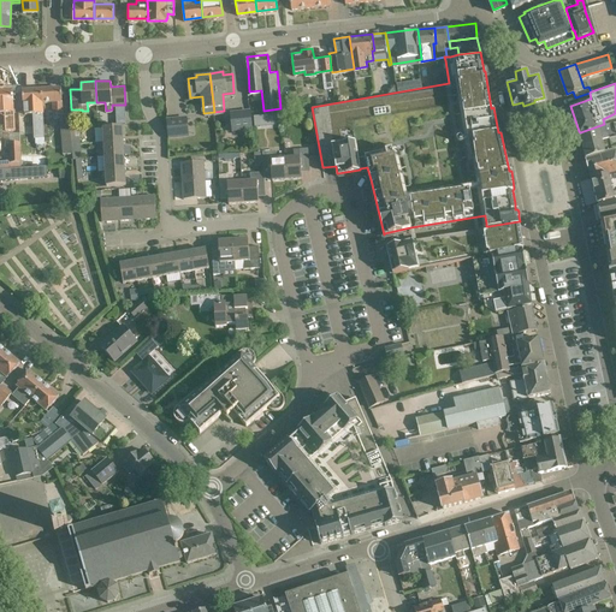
[(61,84),(41,85),(42,111),(43,111),(42,100),(53,100),(53,116),(63,116),(61,84)]
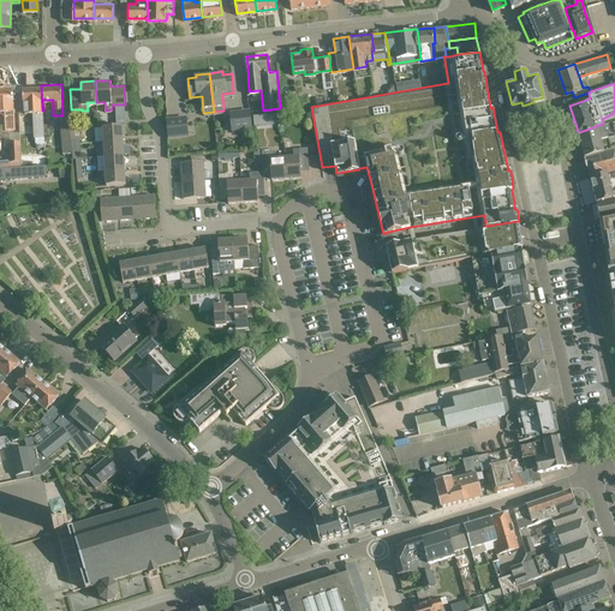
[(41,85),(22,87),(23,101),(24,100),(25,112),(42,111),(41,85)]
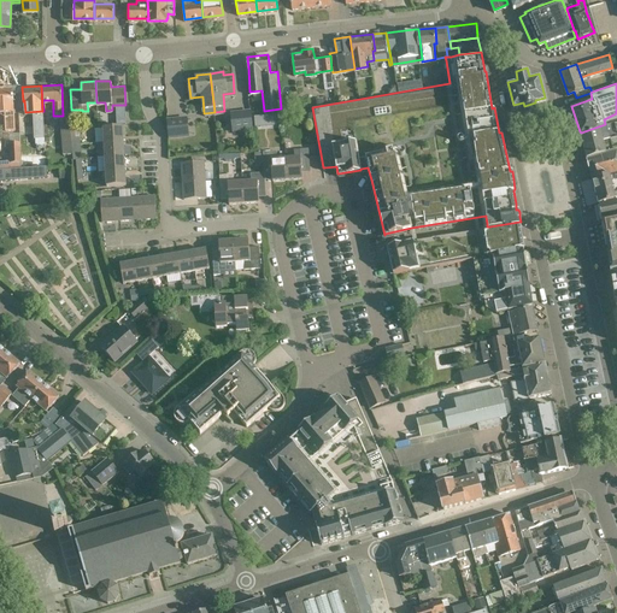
[(0,88),(0,110),(4,110),(5,122),(15,122),(12,88),(0,88)]
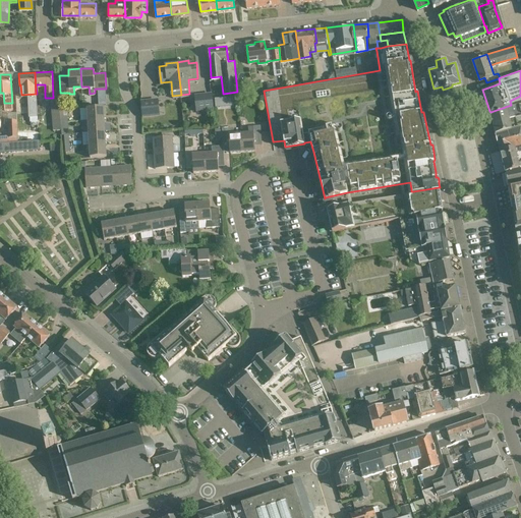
[(212,91),(194,93),(196,109),(213,108),(212,91)]
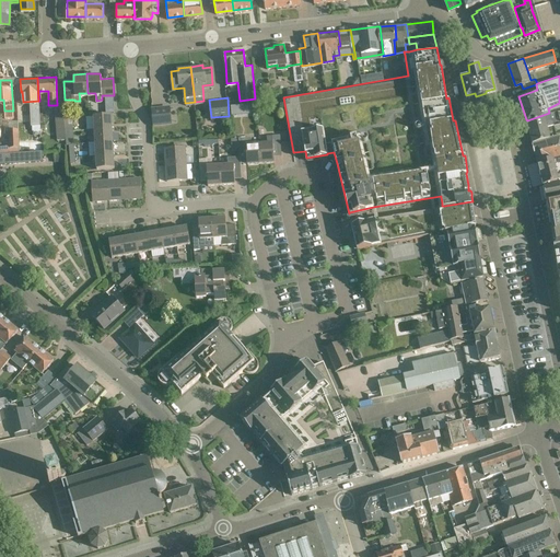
[(172,123),(170,103),(151,105),(153,125),(172,123)]
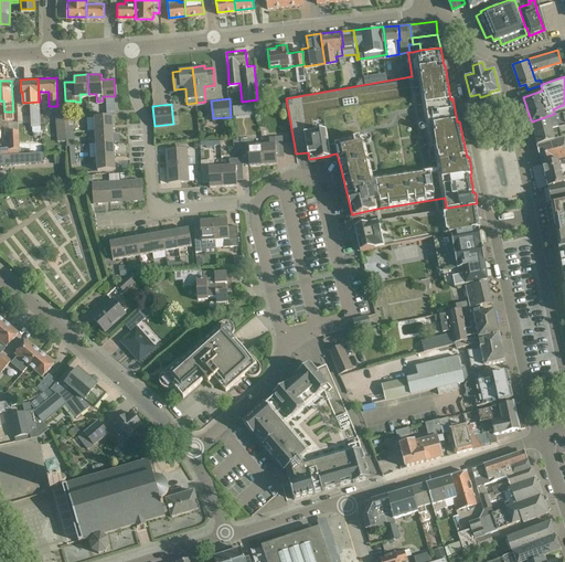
[(57,139),(66,139),(65,130),(64,110),(54,112),(57,139)]
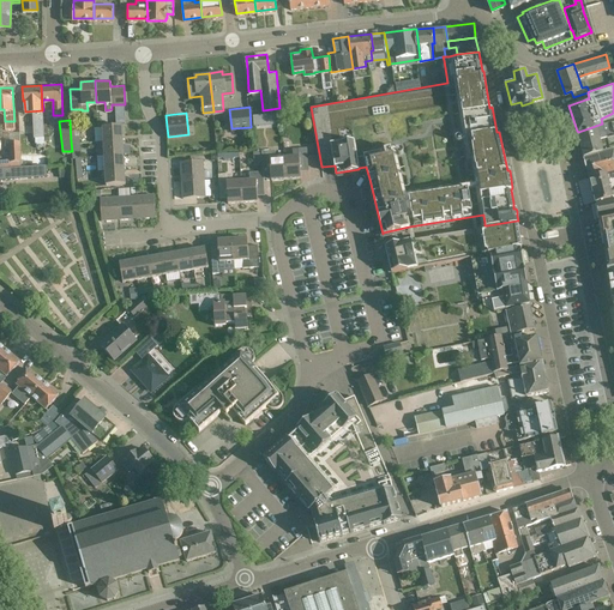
[(71,142),(79,140),(78,125),(73,125),(73,120),(70,120),(71,142)]
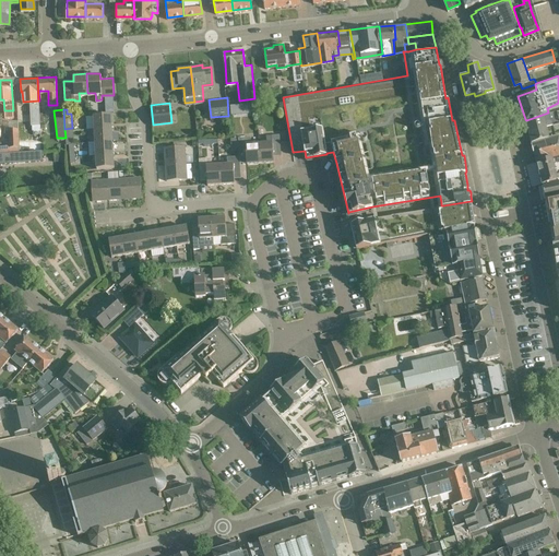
[(86,127),(94,127),(111,126),(110,113),(93,114),(85,115),(86,127)]
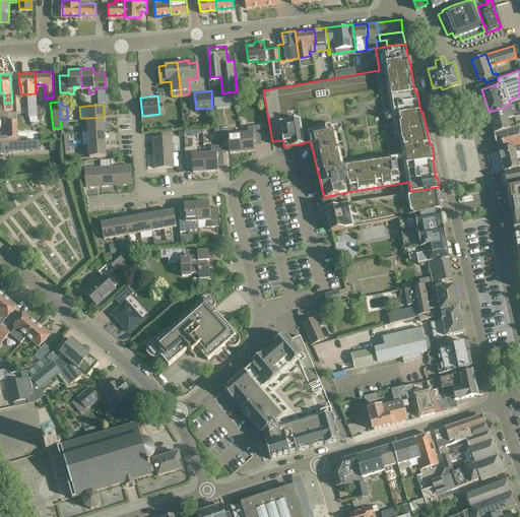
[(510,105),(490,112),(492,120),(514,115),(512,110),(510,105)]
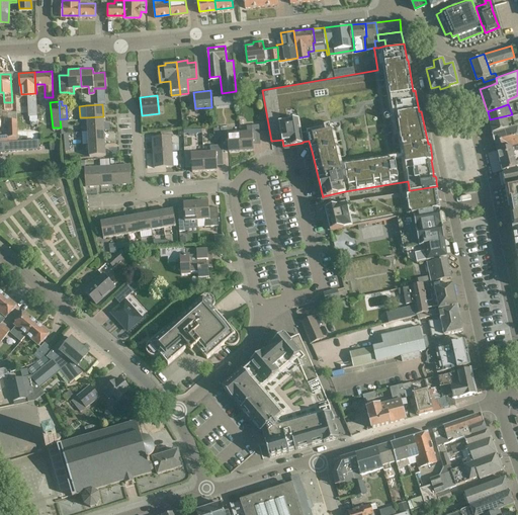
[(517,123),(517,122),(517,115),(517,113),(512,114),(490,119),(492,130),(517,123)]
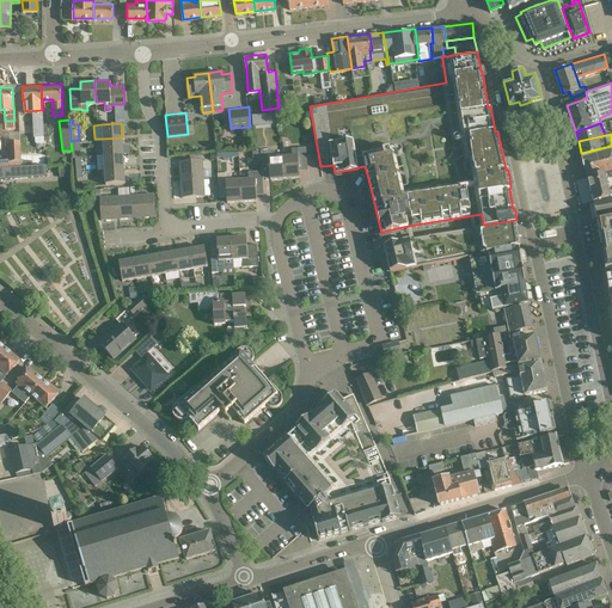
[(103,139),(104,153),(123,152),(122,137),(103,139)]
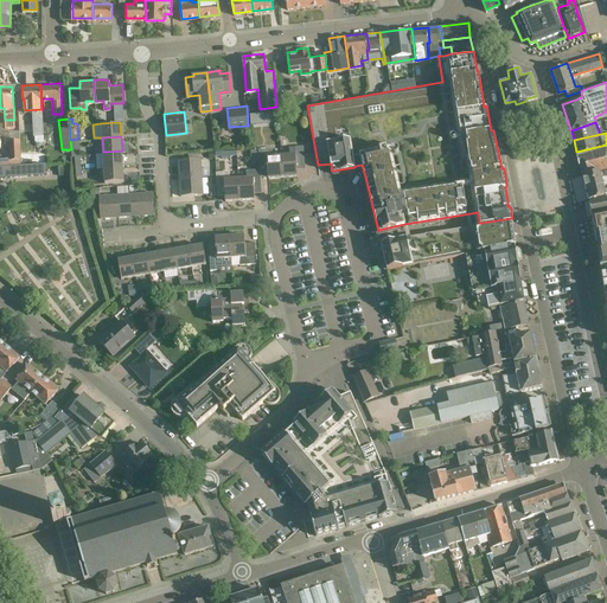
[(0,155),(0,164),(20,164),(19,138),(8,139),(8,155),(0,155)]
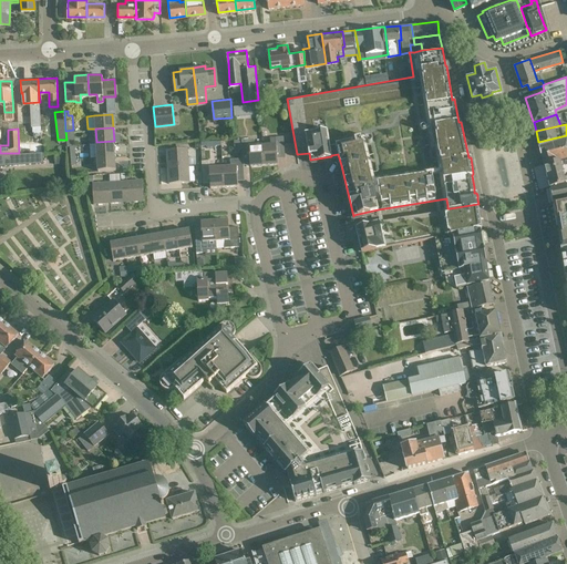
[(263,143),(264,163),(277,162),(277,156),(285,155),(284,134),(269,135),(270,143),(263,143)]
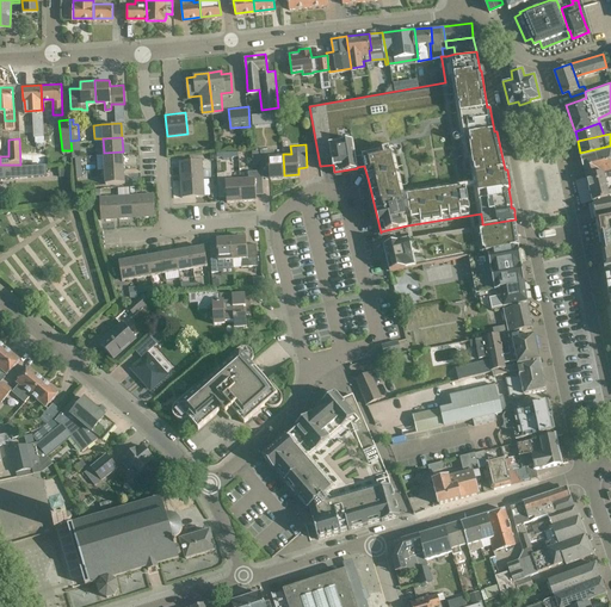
[(610,144),(610,146),(580,153),(581,154),(580,154),(584,166),(610,158),(610,144)]
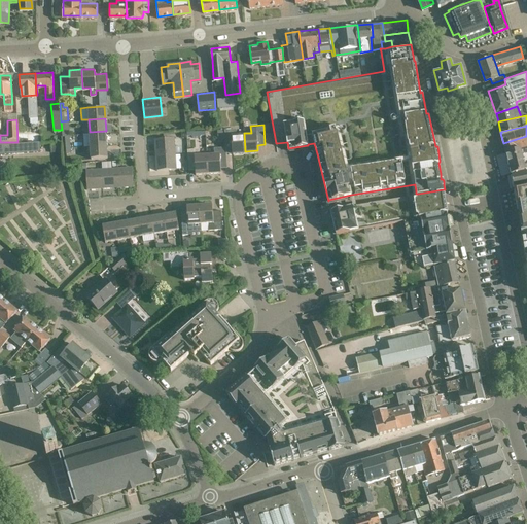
[(245,151),(244,133),(236,134),(236,127),(224,128),(225,145),(225,152),(233,151),(233,152),(245,151)]
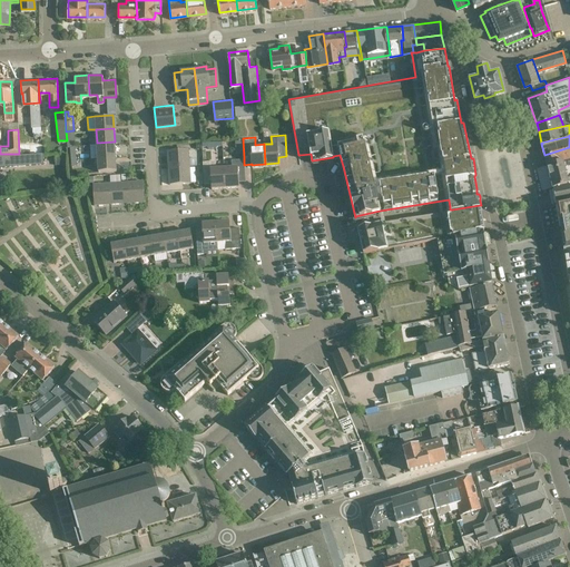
[(90,156),(97,156),(115,155),(115,142),(97,143),(89,143),(90,156)]
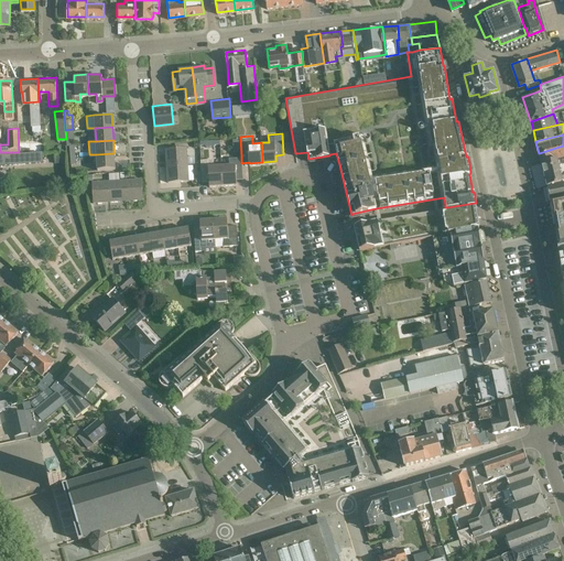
[(166,163),(187,162),(186,146),(165,147),(166,163)]
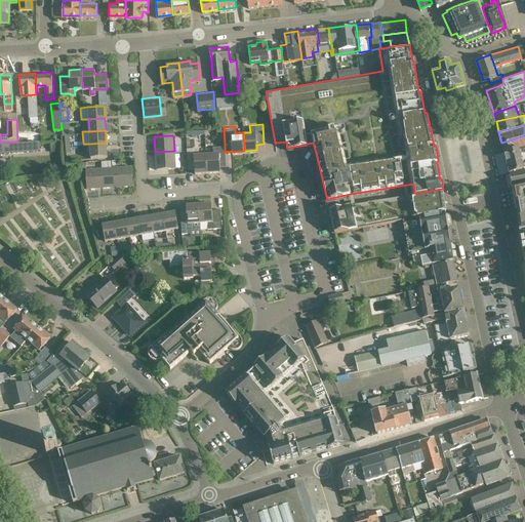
[(524,135),(501,143),(503,151),(524,145),(524,135)]
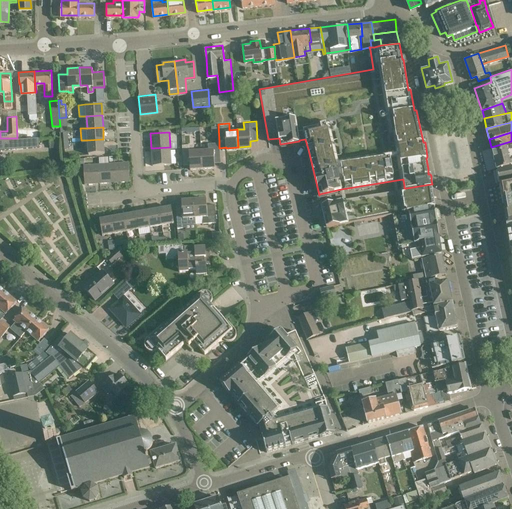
[(0,138),(0,147),(39,146),(39,137),(17,138),(0,138)]
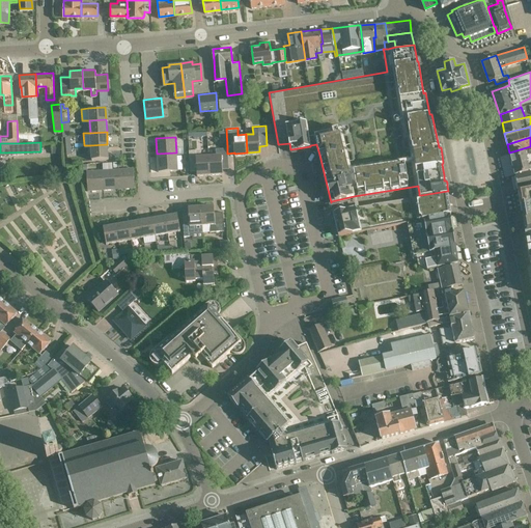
[(60,142),(51,142),(51,151),(61,151),(60,142)]
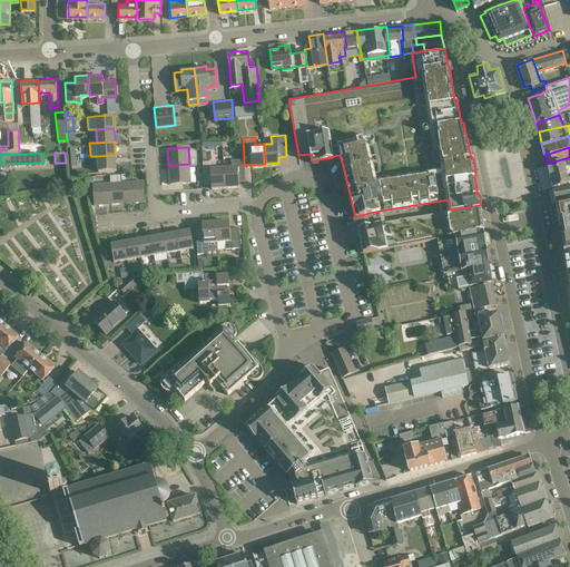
[(116,168),(115,155),(97,156),(98,169),(116,168)]
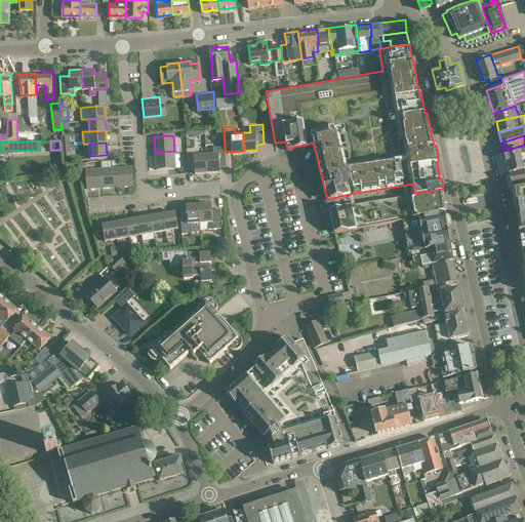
[(206,153),(207,171),(219,170),(219,166),(226,165),(225,152),(225,145),(212,146),(213,152),(206,153)]
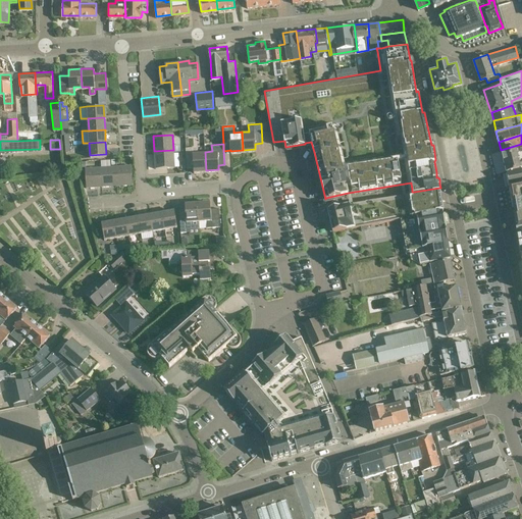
[(521,144),(501,150),(506,170),(521,166),(520,163),(521,162),(521,144)]
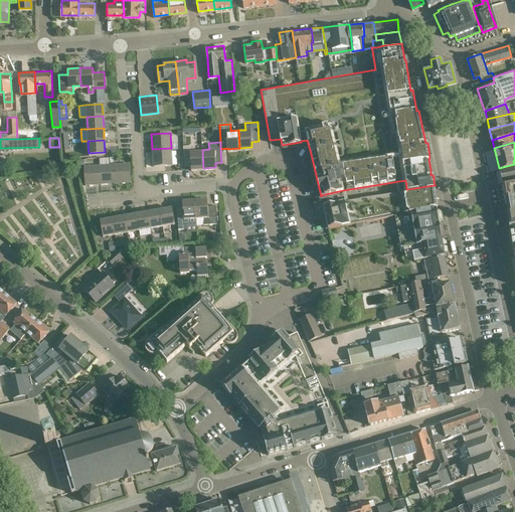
[(203,168),(202,150),(195,150),(194,144),(183,145),(184,165),(190,164),(191,168),(203,168)]
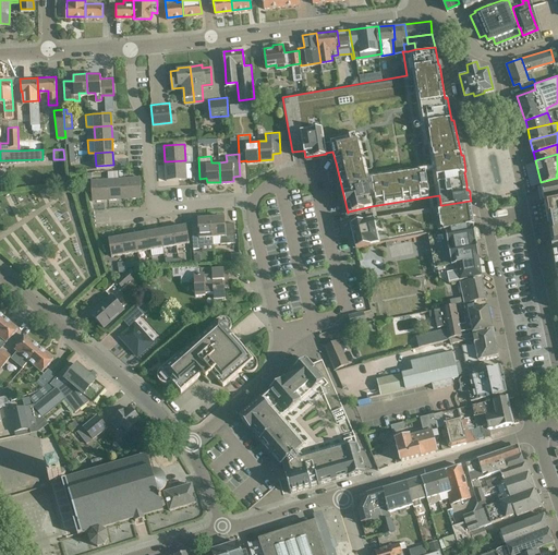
[(186,177),(185,160),(165,161),(166,178),(186,177)]
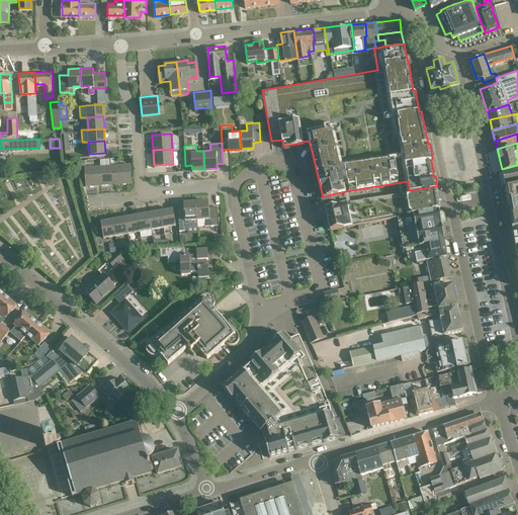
[(517,161),(516,162),(517,165),(517,167),(502,170),(505,183),(517,180),(517,161)]
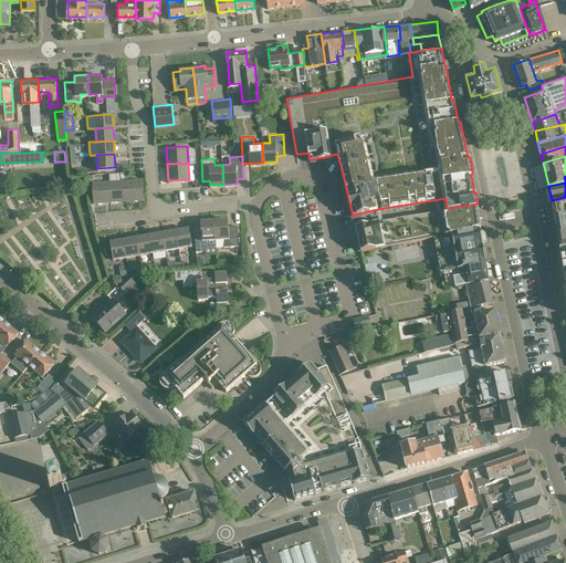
[(142,177),(125,178),(126,199),(144,198),(142,177)]
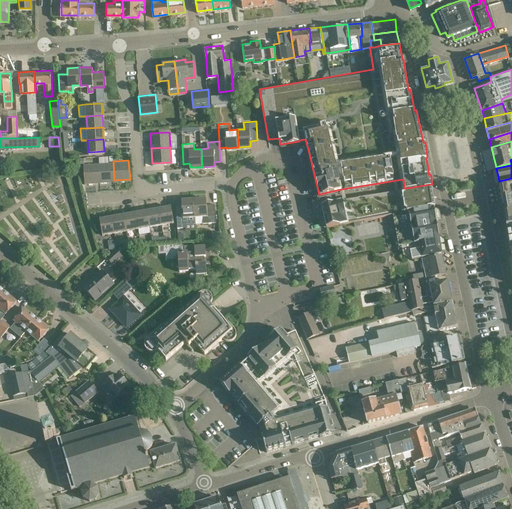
[(113,161),(98,162),(100,181),(114,180),(113,161)]
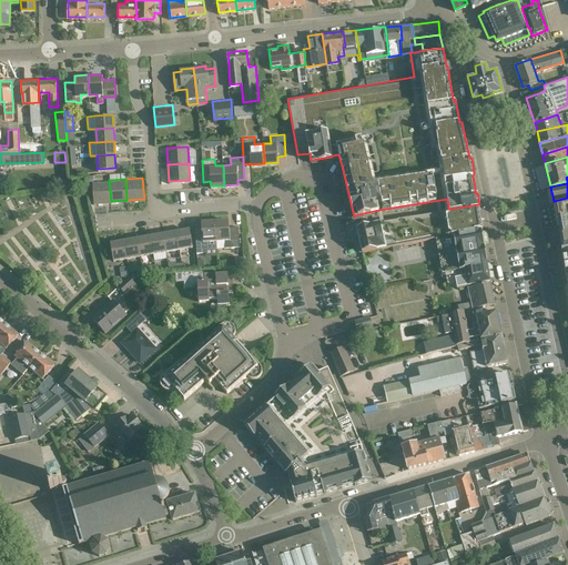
[(111,201),(109,180),(92,181),(93,202),(111,201)]
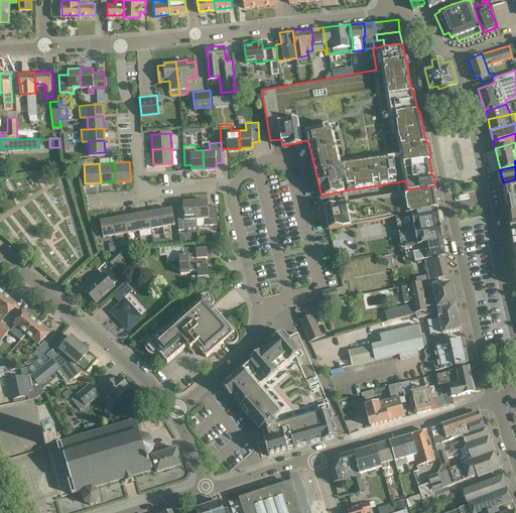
[(515,180),(503,183),(506,198),(507,198),(509,210),(508,211),(511,225),(515,223),(515,180)]
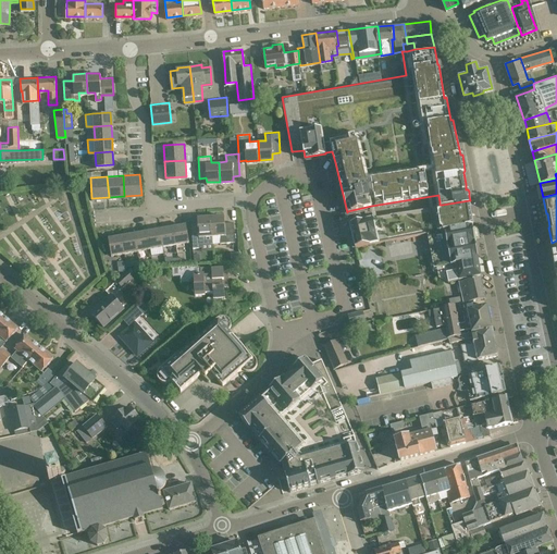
[(349,222),(355,246),(428,232),(472,224),(473,224),(469,200),(442,205),(390,213),(373,217),(349,222)]
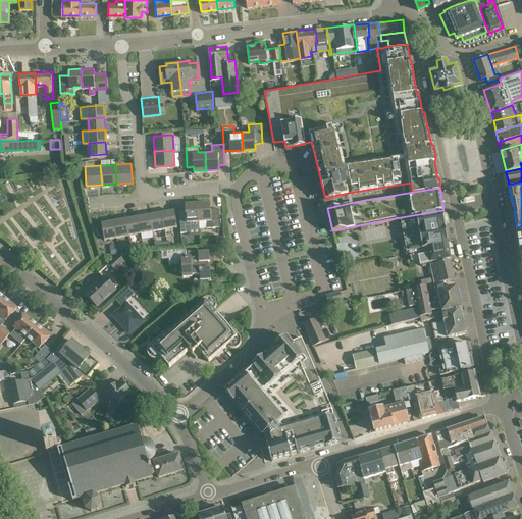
[(199,226),(197,201),(185,202),(185,204),(178,204),(180,230),(187,230),(187,227),(199,226)]
